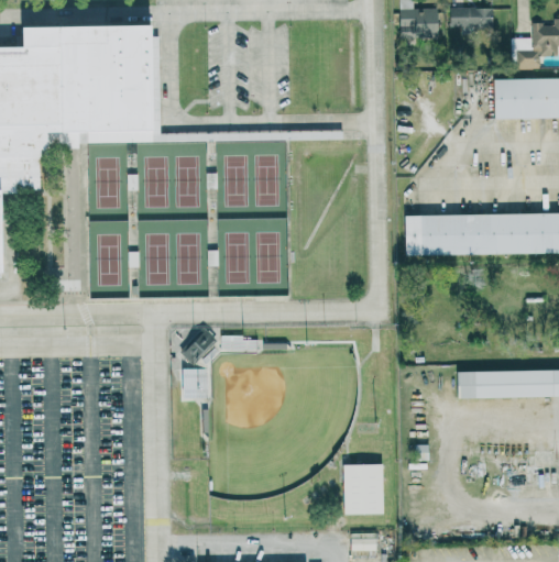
[(436,9),(414,9),(414,1),(409,1),(408,0),(399,0),(399,35),(436,35),(436,9)]
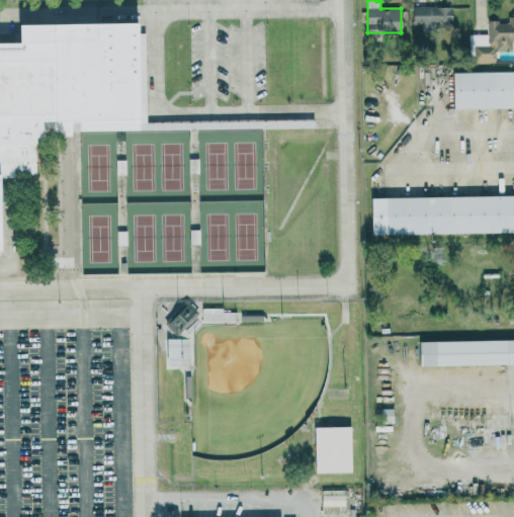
[(454,26),(454,7),(415,7),(415,26),(454,26)]
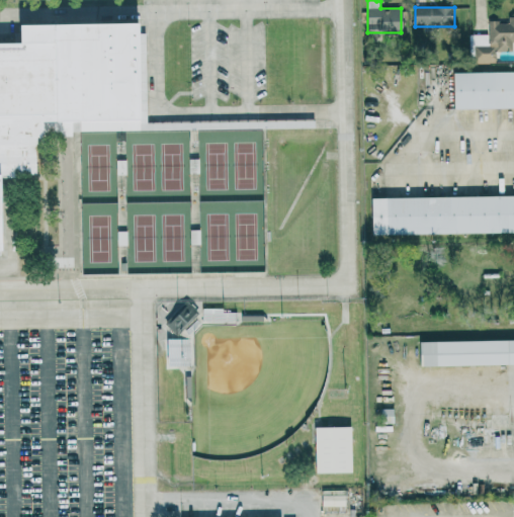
[(513,18),(490,19),(490,34),(473,35),(473,46),(477,46),(477,64),(498,64),(498,52),(513,52),(513,18)]
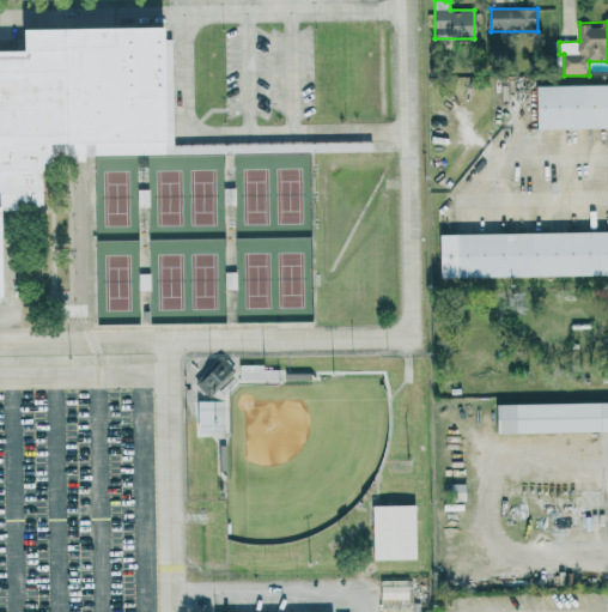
[(6,296),(0,296),(0,49),(29,49),(30,29),(169,25),(170,140),(55,144),(55,169),(46,170),(47,206),(5,206),(6,296)]
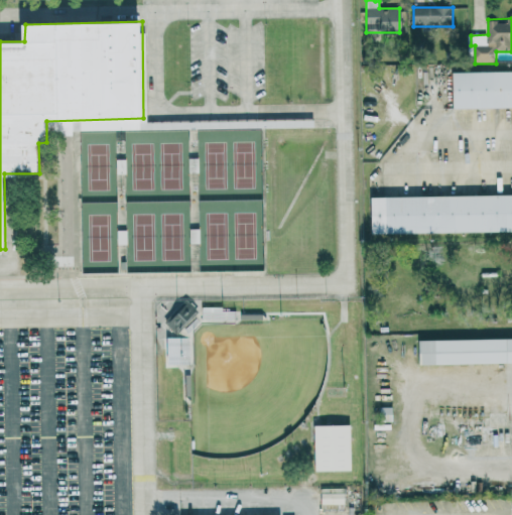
[(511,71),(452,73),(453,109),(511,107),(511,71)]
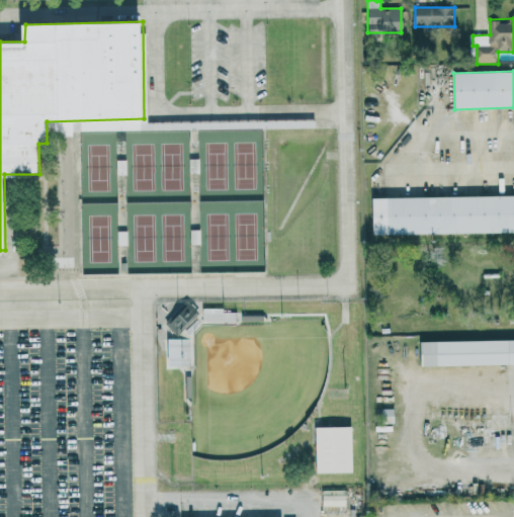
[(117,175),(127,175),(127,161),(117,161),(117,175)]
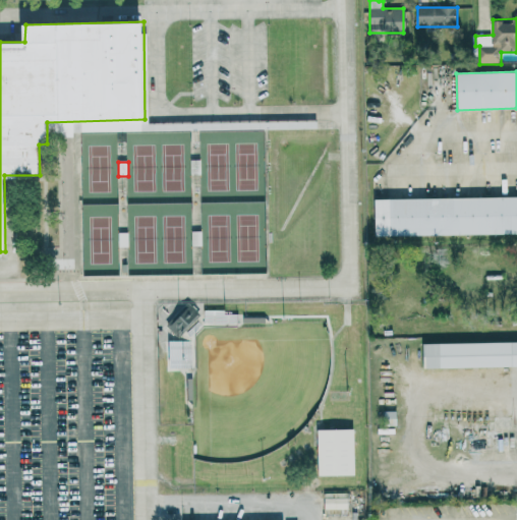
[(375,236),(516,234),(516,196),(374,199),(375,236)]
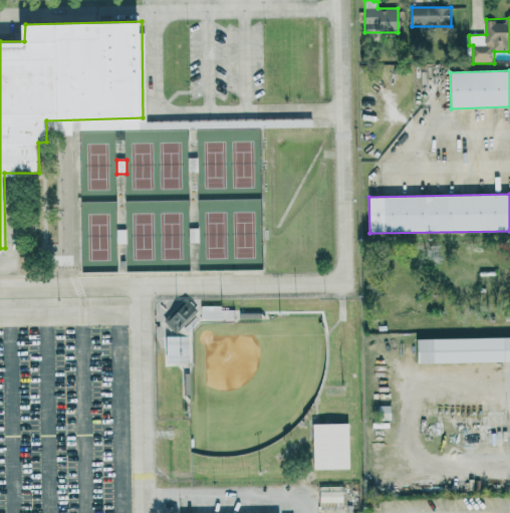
[(199,312),(188,300),(166,320),(177,333),(199,312)]
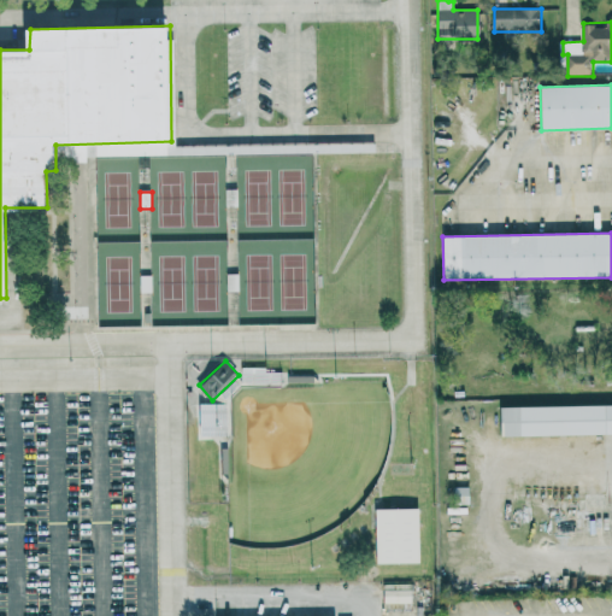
[(243,368),(243,383),(283,383),(283,373),(268,373),(268,368),(243,368)]
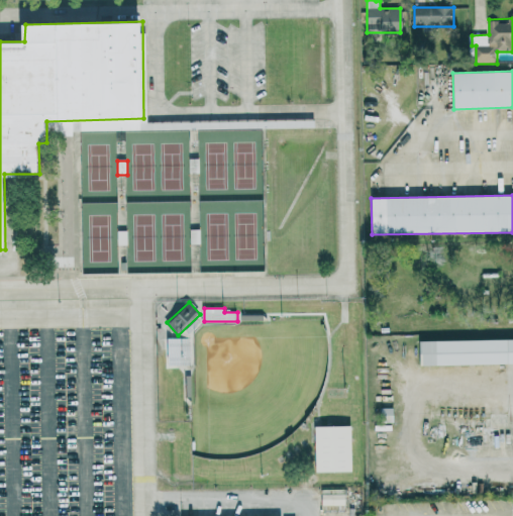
[(193,338),(167,338),(167,366),(193,366),(193,338)]
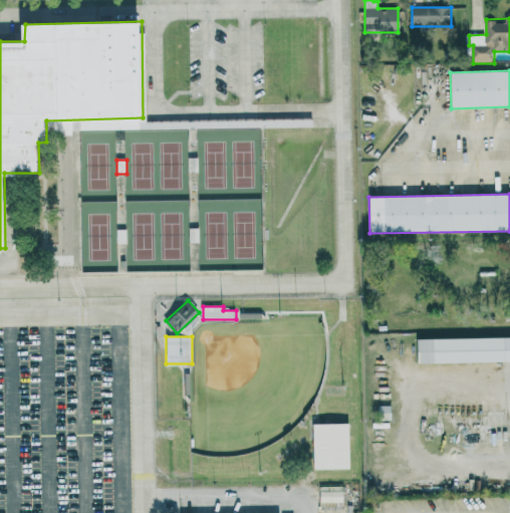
[(509,337),(417,339),(417,363),(509,361),(509,337)]
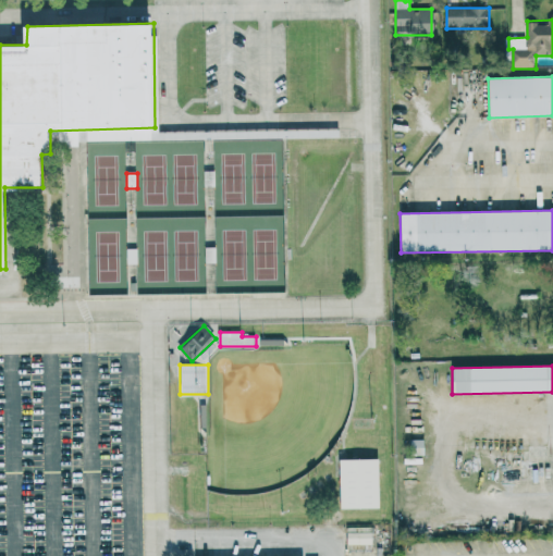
[(380,508),(380,459),(340,459),(340,509),(380,508)]
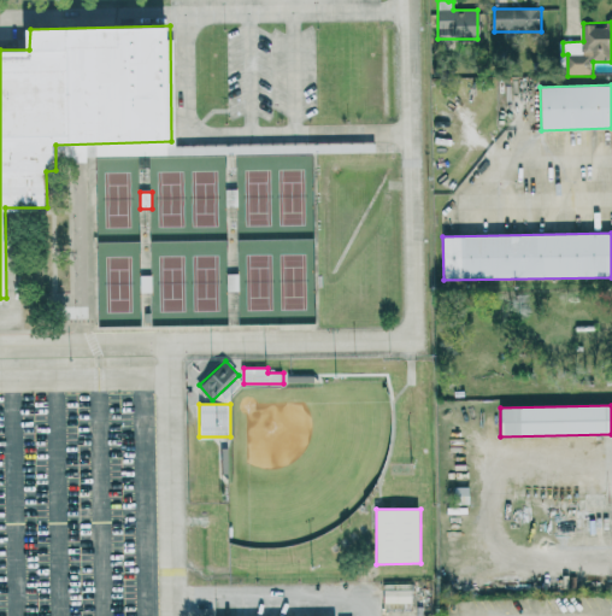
[(386,585),(384,609),(412,609),(412,585),(386,585)]
